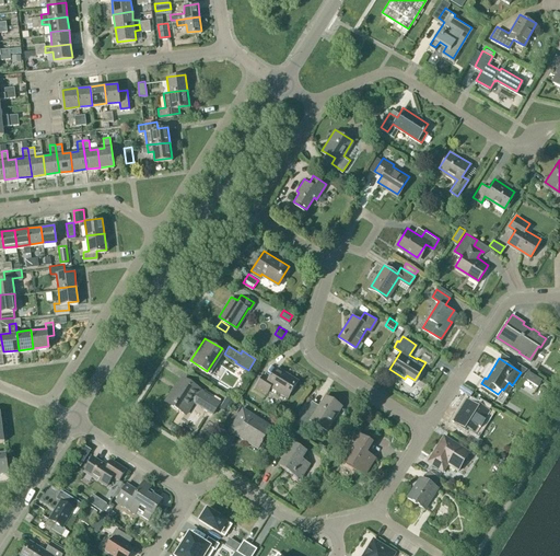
[(298,379),(277,366),(269,377),(264,372),(256,383),(267,390),(270,384),(288,395),(298,379)]
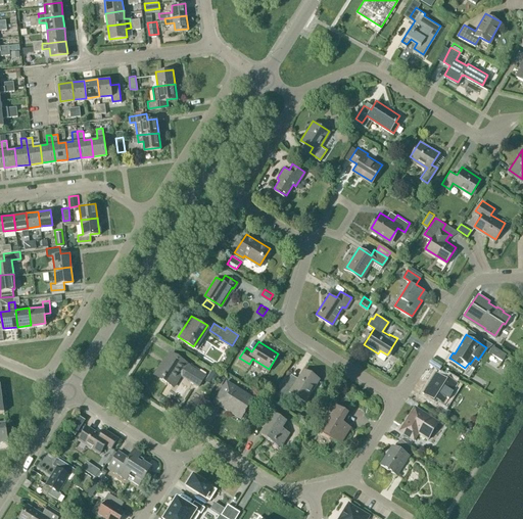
[(488,349),(502,359),(507,351),(492,343),(488,349)]
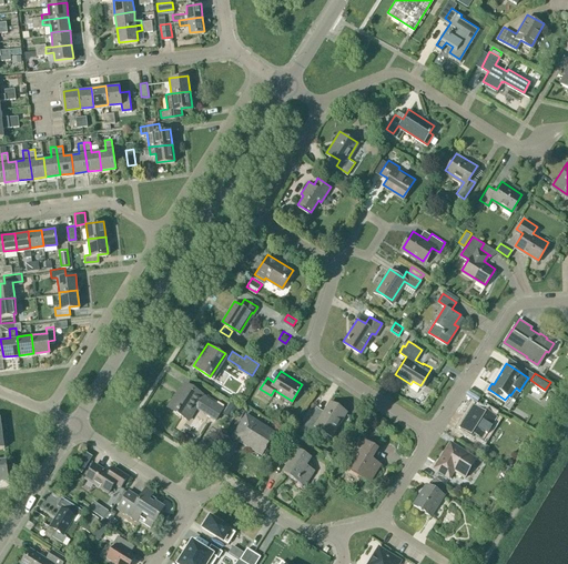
[(223,405),(185,382),(179,393),(176,392),(170,403),(175,406),(174,409),(186,416),(190,411),(191,412),(195,405),(215,418),(223,405)]
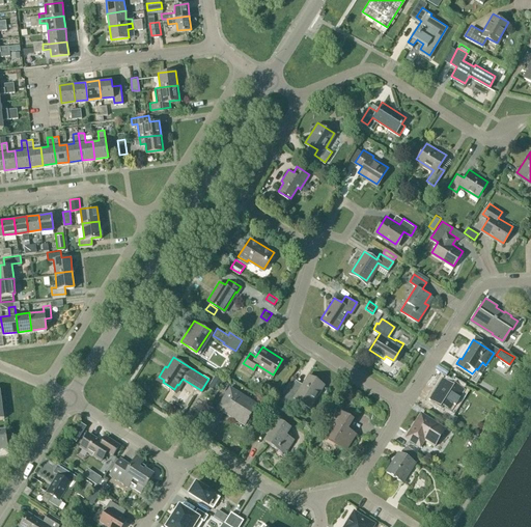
[(217,390),(224,379),(215,372),(207,384),(217,390)]
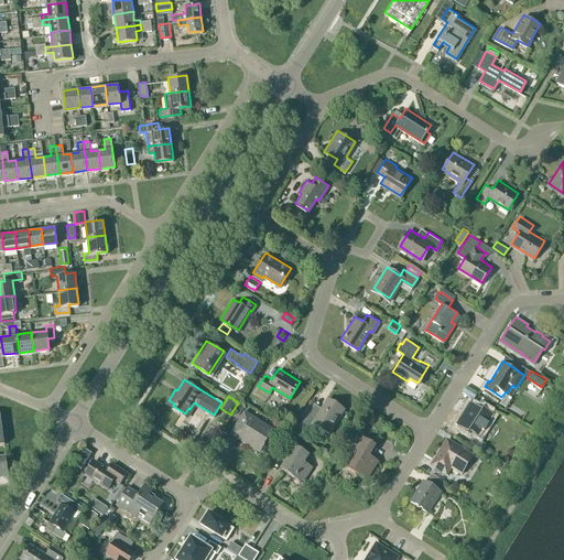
[(344,408),(327,398),(322,407),(314,401),(301,423),(313,431),(318,422),(329,430),(344,408)]
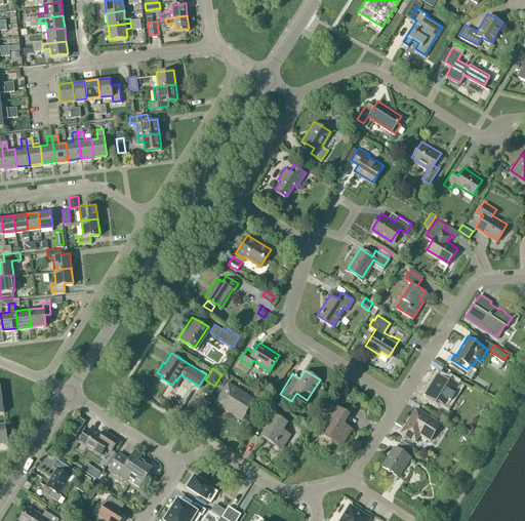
[(427,394),(436,400),(437,398),(446,403),(459,383),(449,376),(448,378),(438,372),(433,379),(435,381),(427,394)]
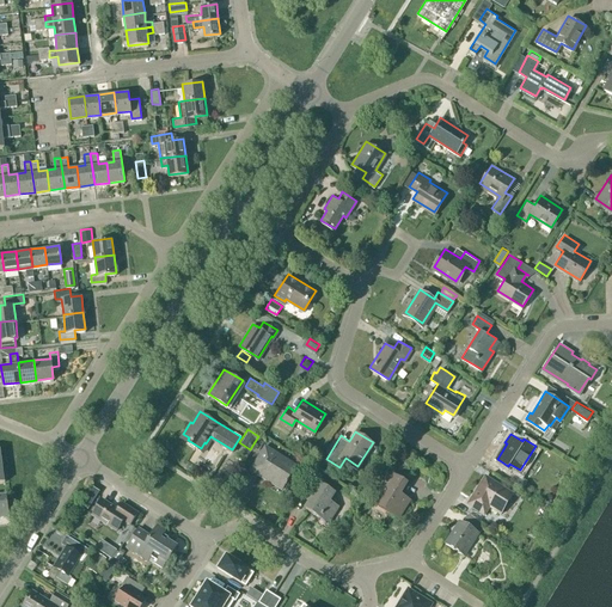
[(282,486),(297,463),(265,443),(250,467),(282,486)]
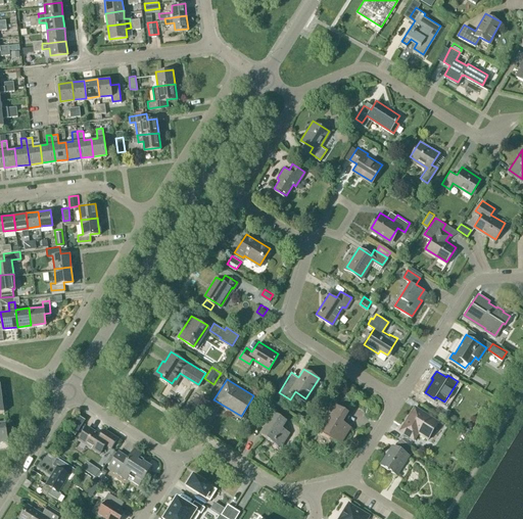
[(341,439),(349,426),(340,420),(346,411),(334,403),(320,426),(341,439)]
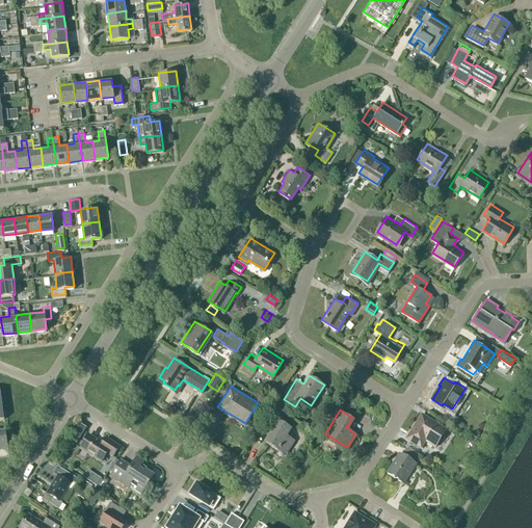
[(447,410),(443,416),(454,423),(458,417),(447,410)]
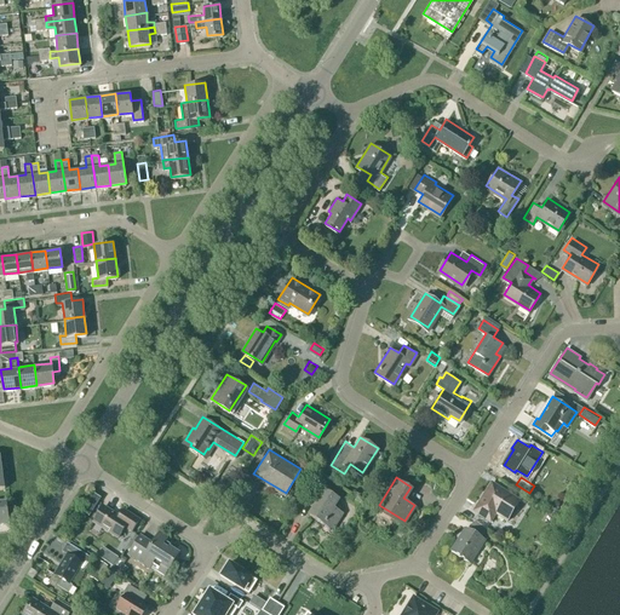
[(507,518),(521,498),(492,480),(474,509),(491,519),(497,511),(507,518)]
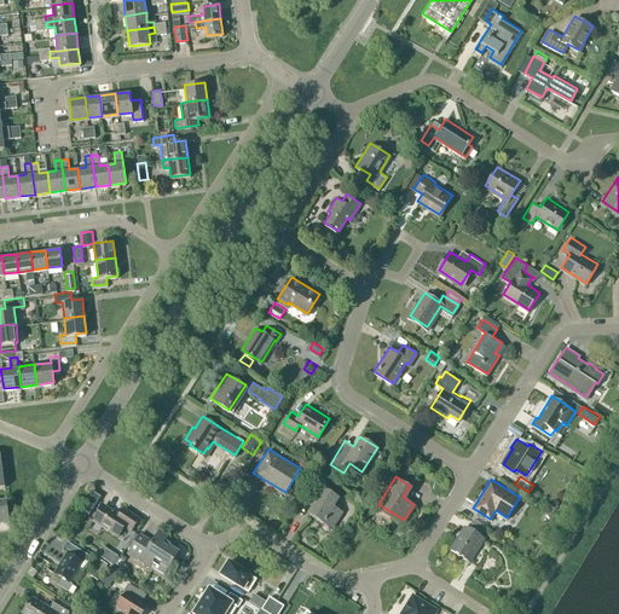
[(319,480),(312,492),(318,496),(308,511),(333,526),(342,510),(334,504),(339,497),(327,488),(329,486),(319,480)]
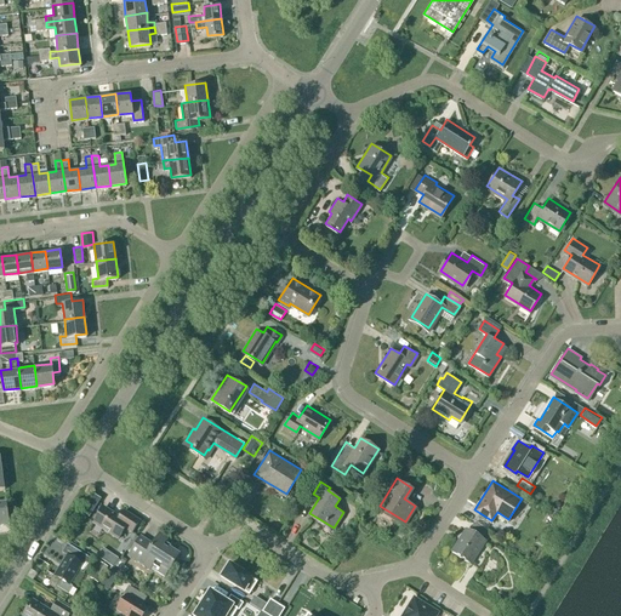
[(119,514),(103,503),(93,519),(118,535),(125,525),(132,529),(140,518),(124,507),(119,514)]
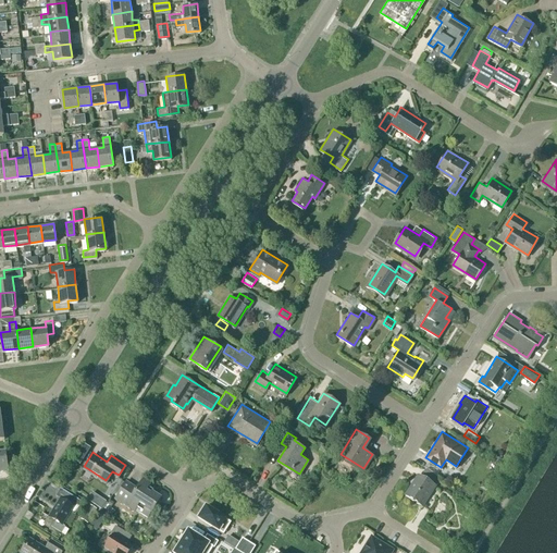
[(432,481),(436,474),(425,466),(421,474),(418,472),(405,492),(422,504),(435,483),(432,481)]
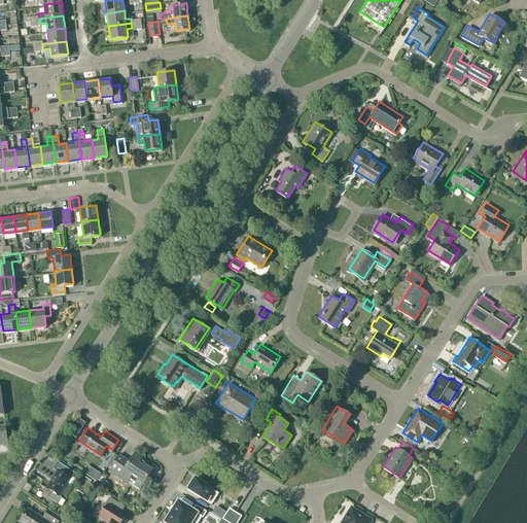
[(140,460),(143,455),(136,450),(130,459),(119,453),(109,468),(140,488),(152,468),(140,460)]
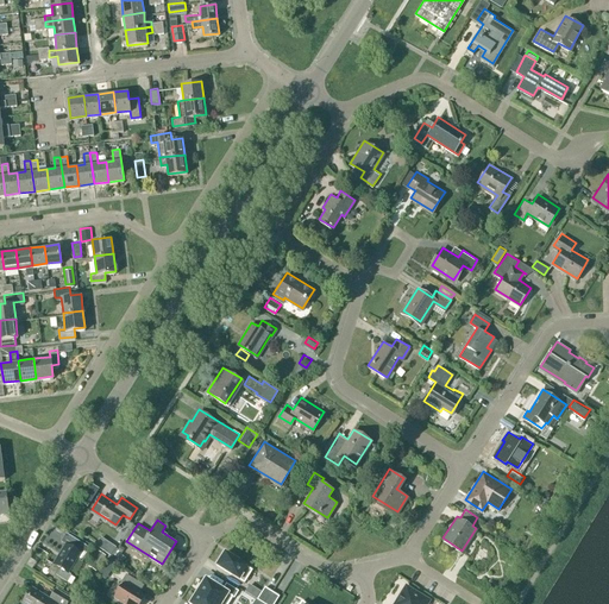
[(90,546),(76,536),(71,545),(67,542),(55,562),(60,566),(56,572),(67,579),(70,572),(68,571),(77,555),(82,559),(90,546)]
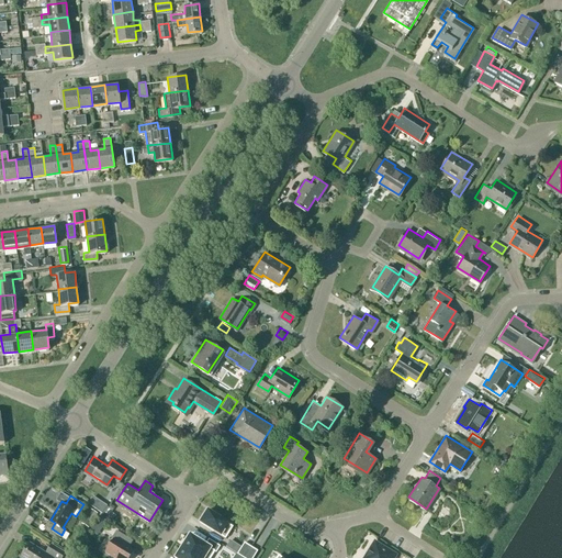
[(102,500),(97,508),(102,511),(108,503),(102,500)]
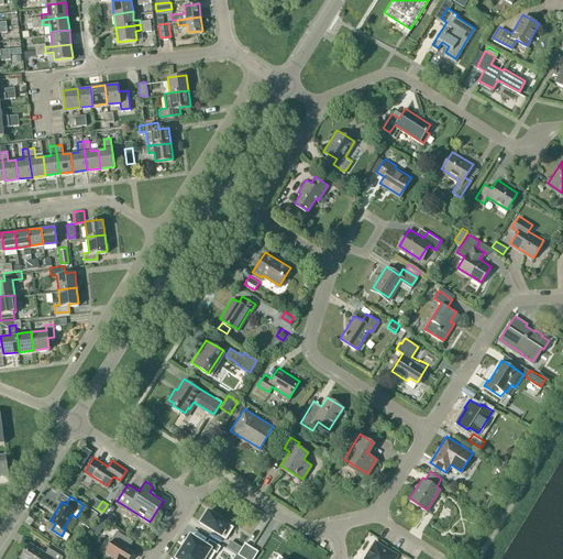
[(89,526),(98,512),(90,507),(81,521),(89,526)]
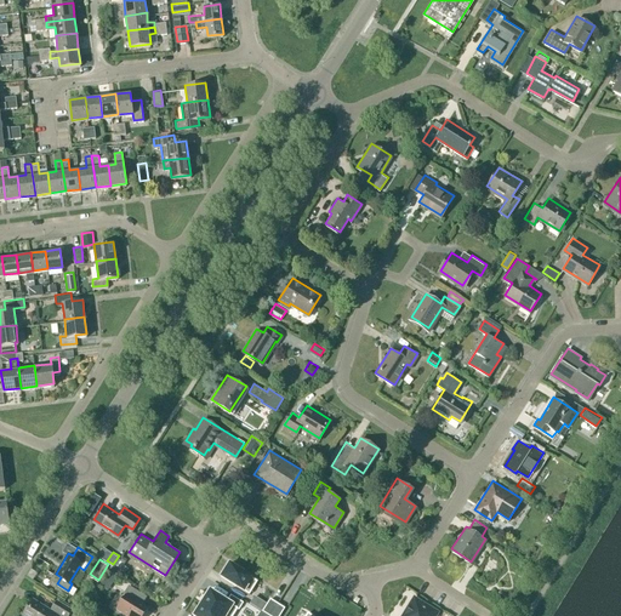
[(229,560),(221,574),(249,592),(257,579),(229,560)]
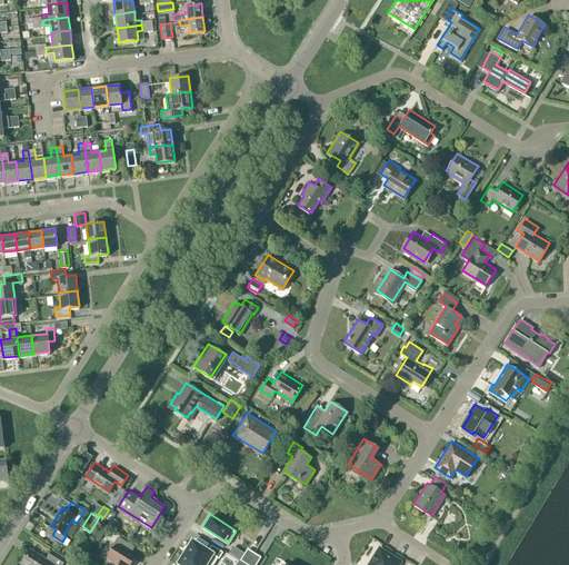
[(101,521),(98,525),(105,529),(108,525),(101,521)]
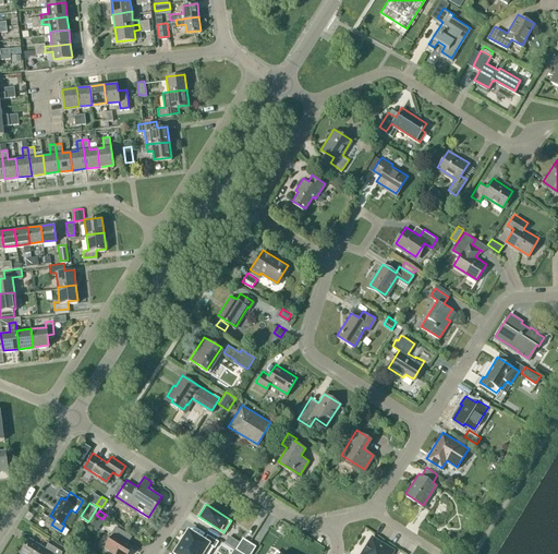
[(119,553),(124,553),(131,544),(128,542),(132,534),(116,524),(110,532),(112,533),(105,545),(119,553)]
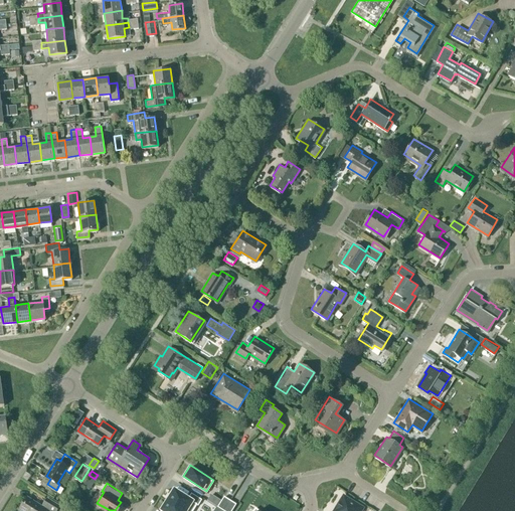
[(173,487),(167,498),(187,510),(191,510),(196,503),(197,503),(201,497),(191,491),(187,496),(173,487)]
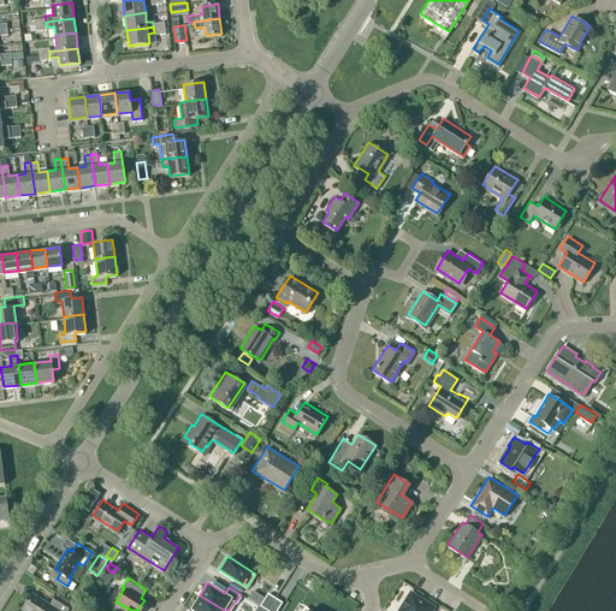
[(428,610),(433,605),(410,591),(397,610),(428,610)]
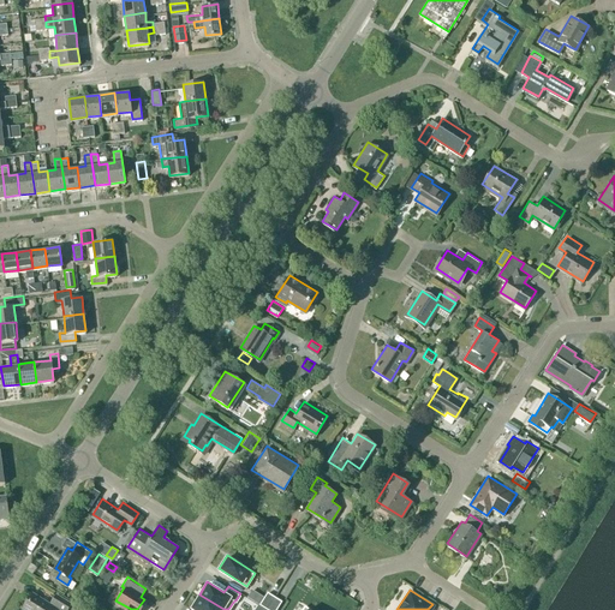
[(267,591),(260,603),(267,608),(274,594),(267,591)]
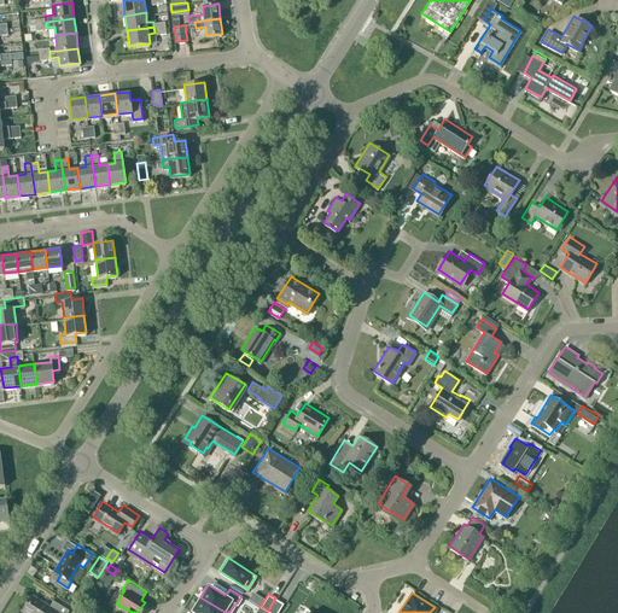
[(63,612),(65,612),(71,605),(57,595),(51,605),(34,595),(23,612),(24,612),(51,612),(56,608),(63,612)]
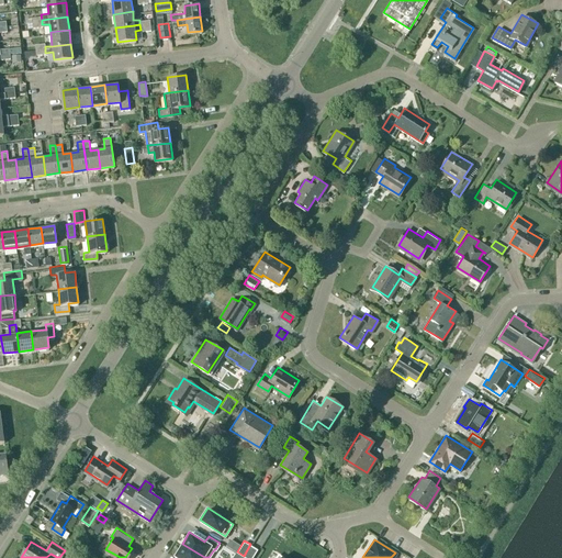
[(204,557),(182,544),(175,556),(178,557),(204,557)]
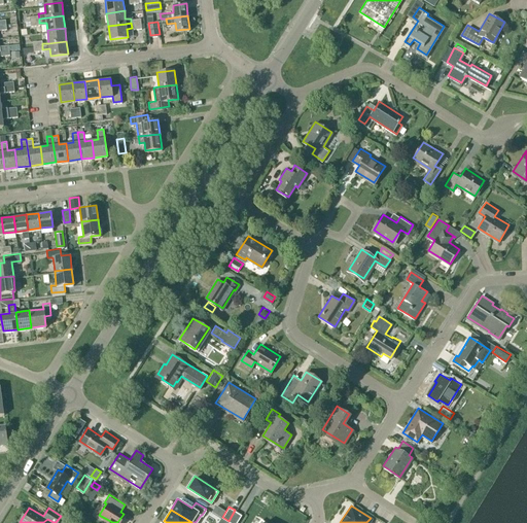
[(235,510),(229,521),(232,522),(235,522),(241,514),(235,510)]
